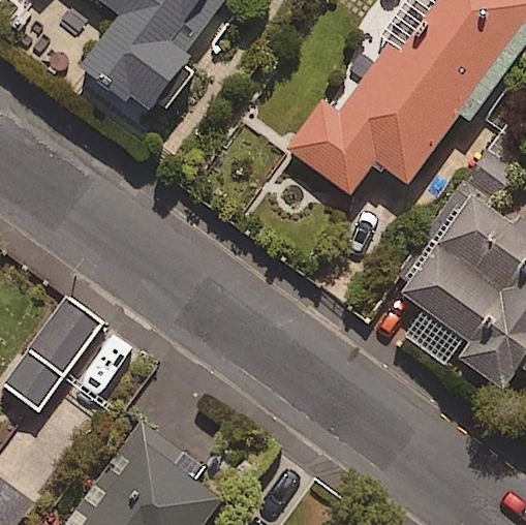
[(100,0),(120,14),(81,67),(142,113),(225,0),(100,0)]
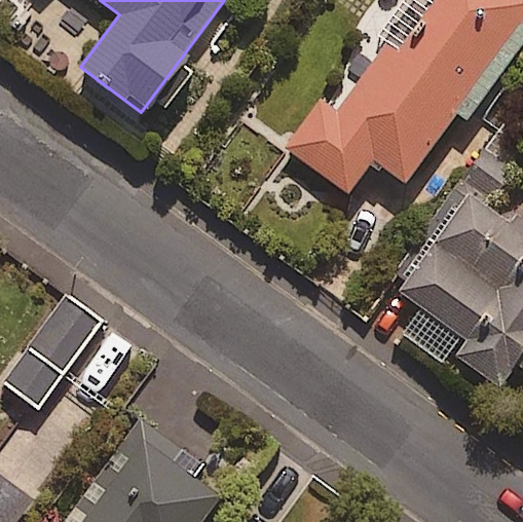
[(373,160),(405,184),(522,22),(522,0),(434,0),(401,45),(388,36),(337,106),(325,97),(288,148),(348,193),(373,160)]
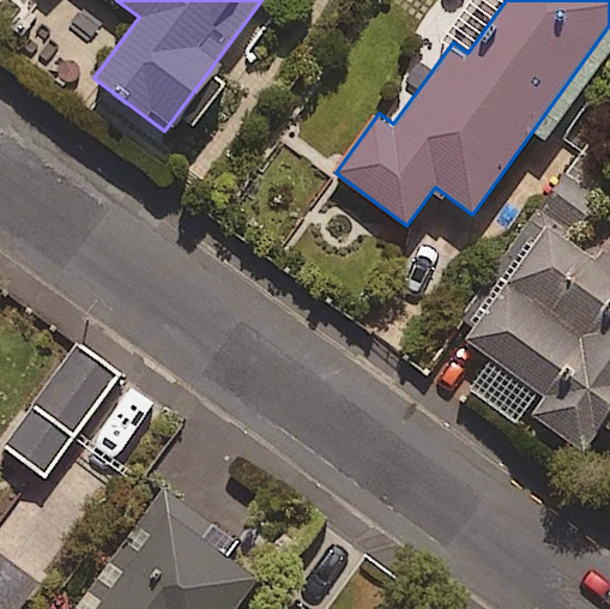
[(609,266),(548,219),(461,335),(539,393),(526,412),(583,454),(609,417),(609,266)]
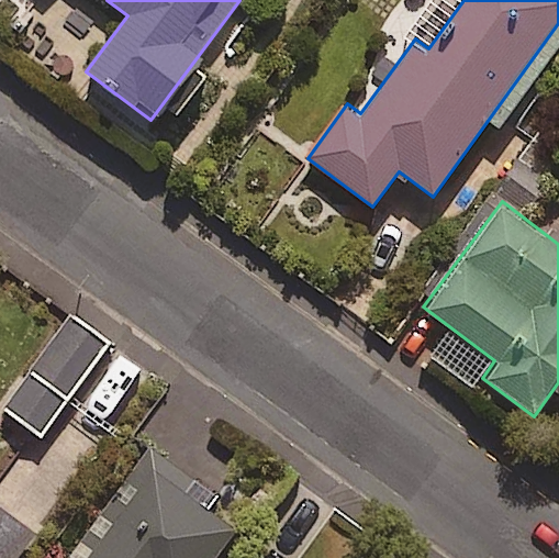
[(118,346),(71,312),(3,406),(49,441),(118,346)]
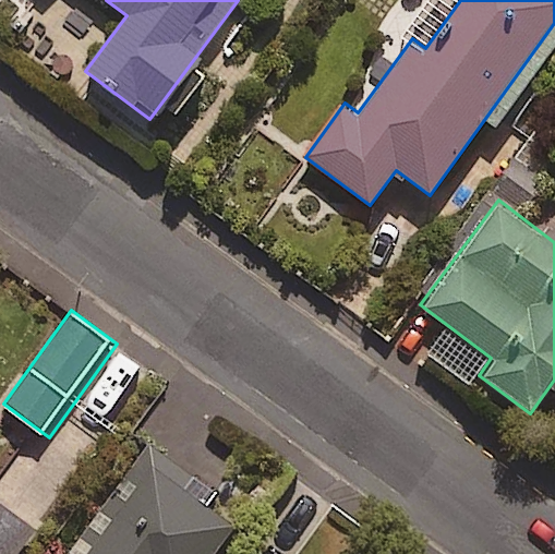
[(213,505),(220,496),(152,440),(57,553),(230,553),(248,533),(213,505)]
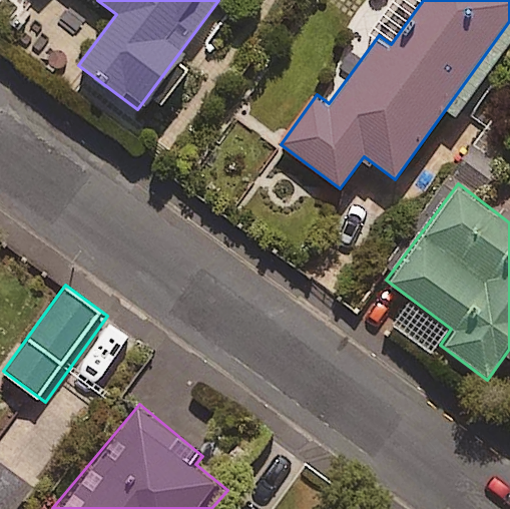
[(0,447),(2,444),(0,442),(0,508),(20,508),(40,481),(0,452),(0,447)]
